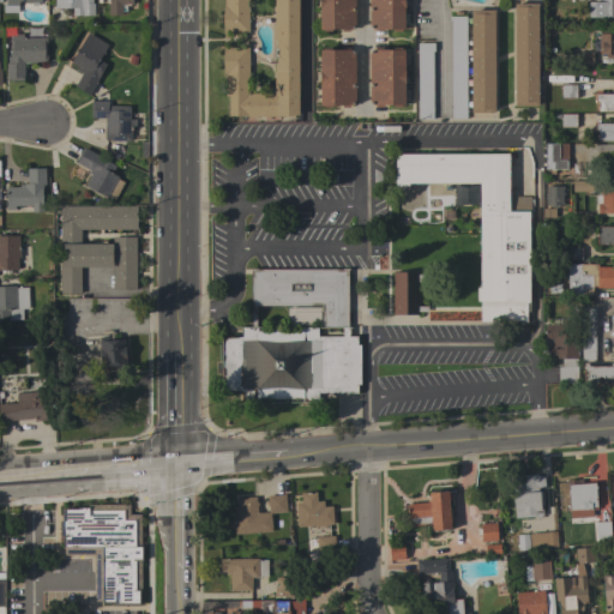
[(41,0),(41,2),(18,2),(18,5),(17,5),(18,12),(2,12),(2,5),(6,5),(5,0),(41,0)]
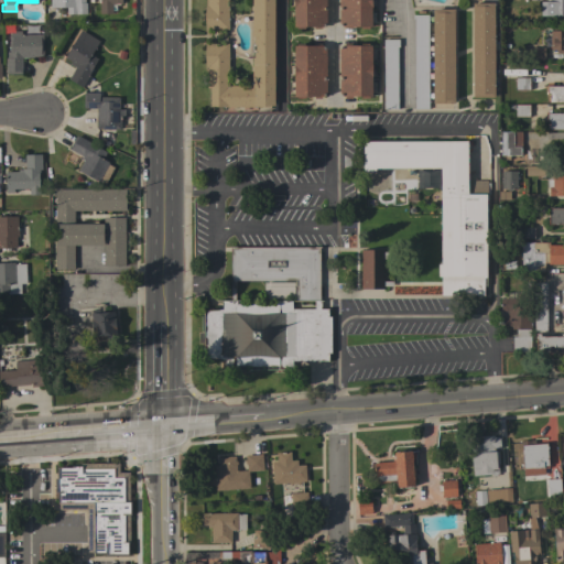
[(84,0),(84,2),(86,2),(86,14),(66,14),(66,7),(51,8),(51,0),(84,0)]
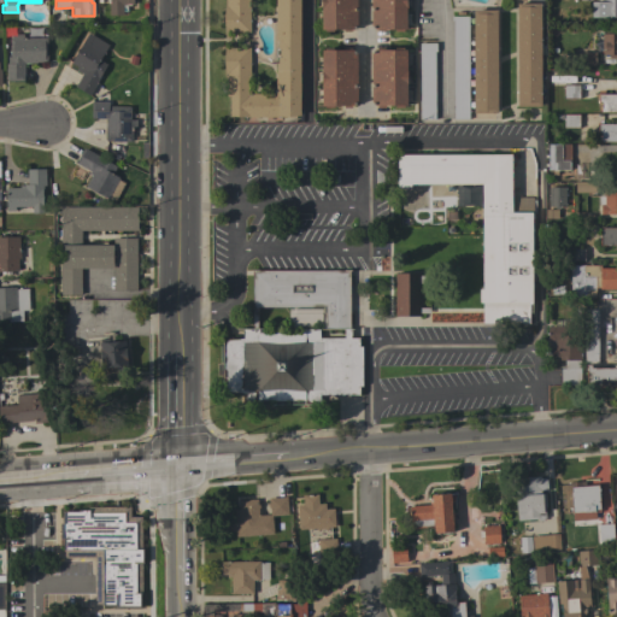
[(133,0),(133,4),(127,4),(127,11),(123,12),(123,15),(109,15),(109,0),(133,0)]
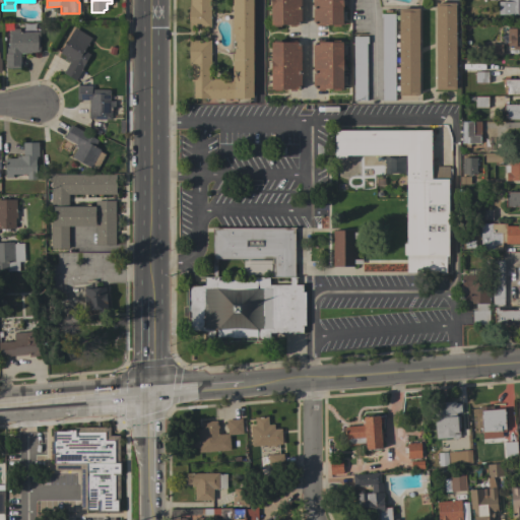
[(252,0),(253,98),(193,98),(193,81),(190,81),(190,70),(189,70),(189,35),(193,35),(193,40),(210,40),(210,78),(232,78),(232,53),(234,53),(234,48),(232,48),(232,41),(234,41),(234,35),(232,35),(232,0),(210,0),(210,26),(193,26),(193,31),(189,31),(189,0),(252,0)]
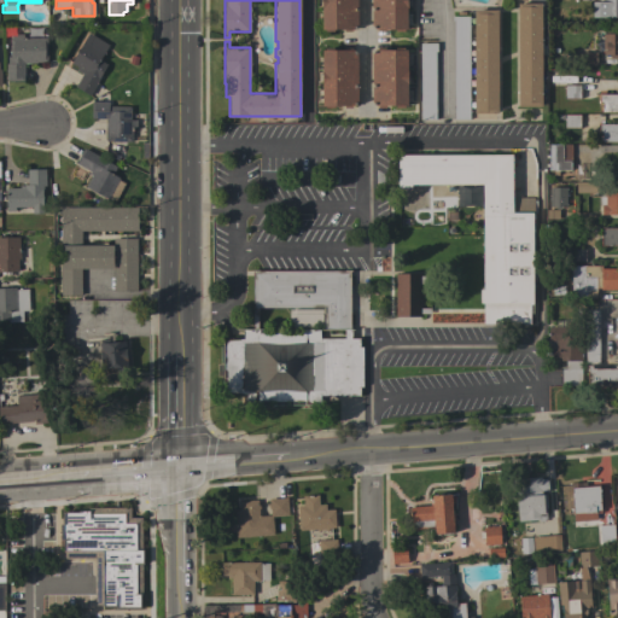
[(357,0),(357,27),(355,27),(355,29),(351,29),(351,31),(344,31),(344,29),(333,29),(333,31),(325,31),(325,29),(322,29),(321,0),(357,0)]
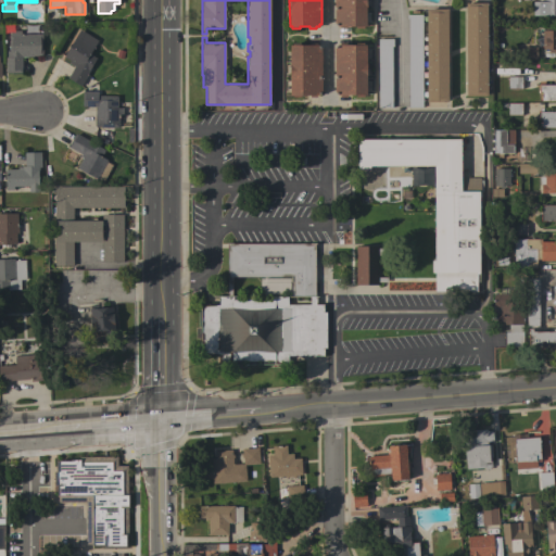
[(366,0),(366,26),(363,26),(363,28),(355,28),(355,26),(345,26),(345,28),(339,28),(339,26),(337,26),(337,23),(333,23),(333,0),(366,0)]
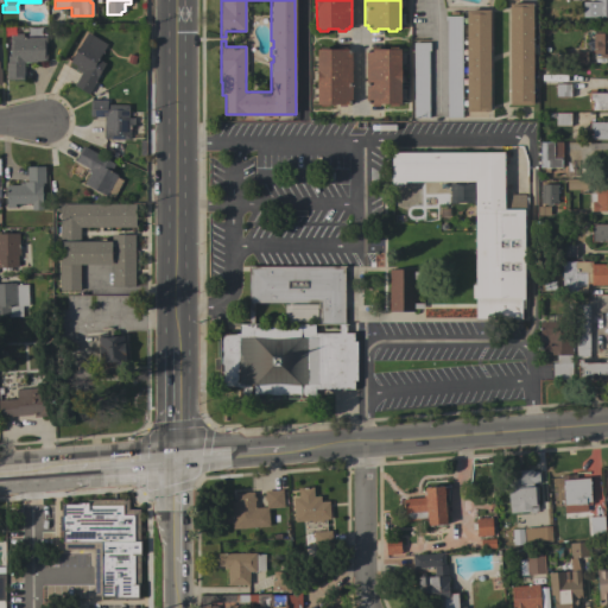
[(607,0),(607,17),(593,17),(593,0),(607,0)]
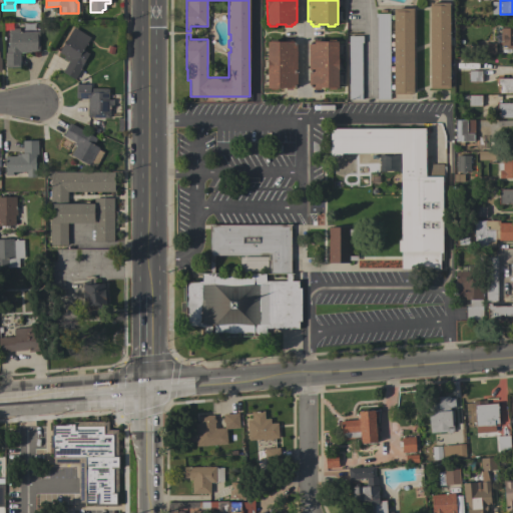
[(449,88),(430,88),(430,2),(449,2),(449,88)]
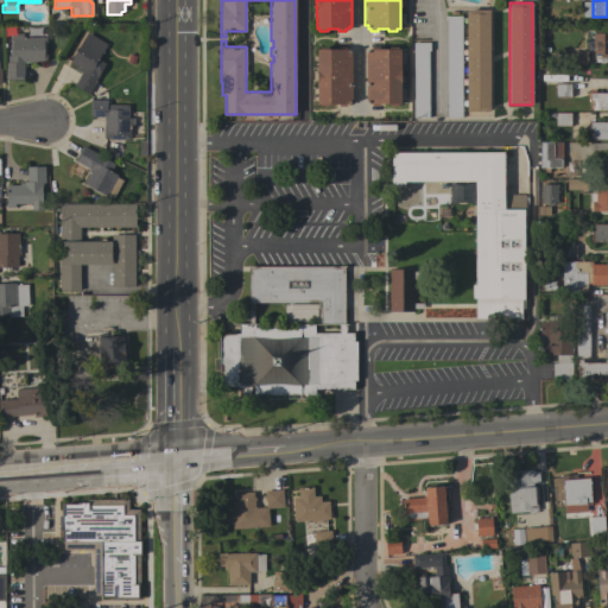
[(489,112),(466,112),(466,10),(489,10),(489,112)]
